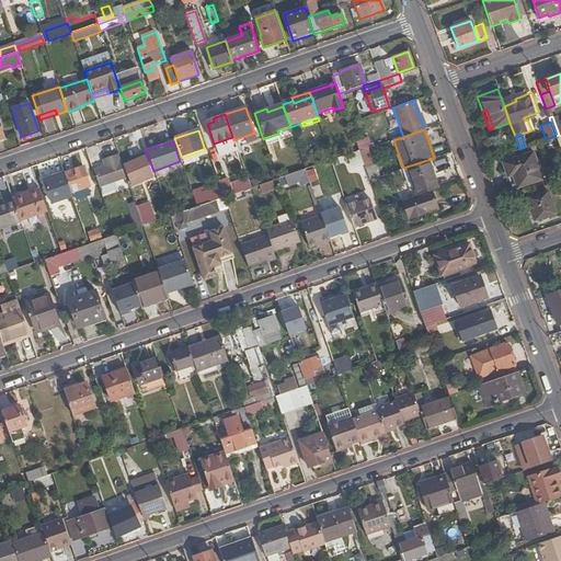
[(359,152),(364,165),(365,168),(373,165),(367,149),(359,152)]
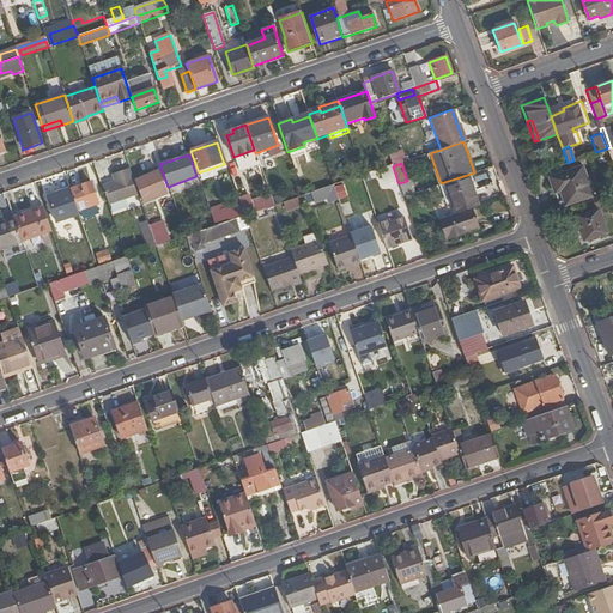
[(392,165),(382,169),(388,184),(398,181),(393,167),(392,165)]
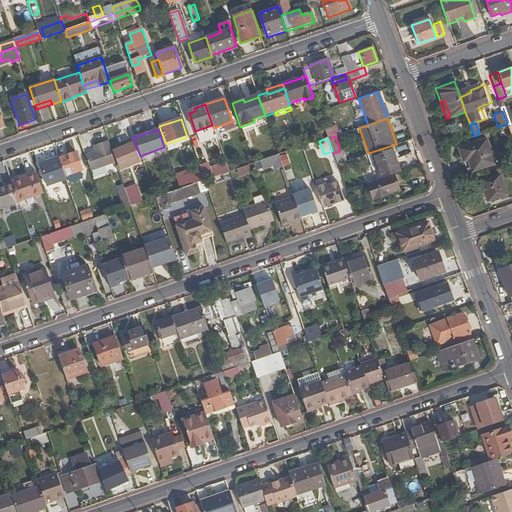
[(494,163),(486,139),(458,148),(466,172),(494,163)]
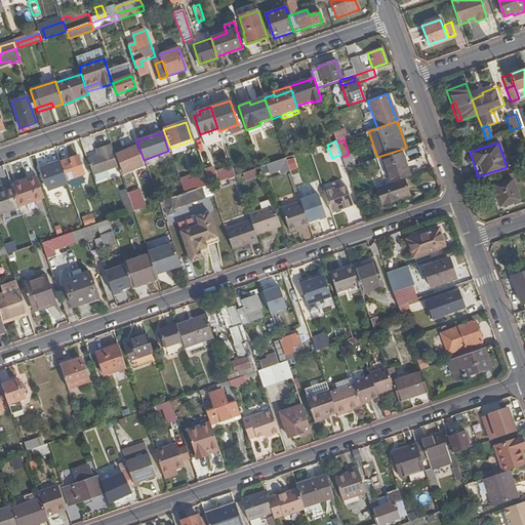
[(118,167),(110,146),(93,151),(95,156),(86,160),(92,175),(118,167)]
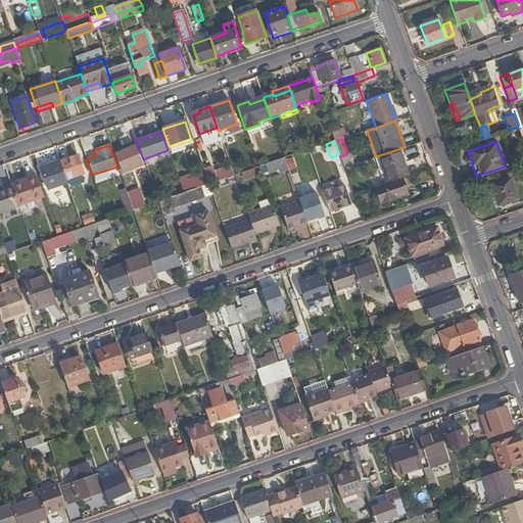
[(115,155),(123,173),(142,164),(135,147),(115,155)]
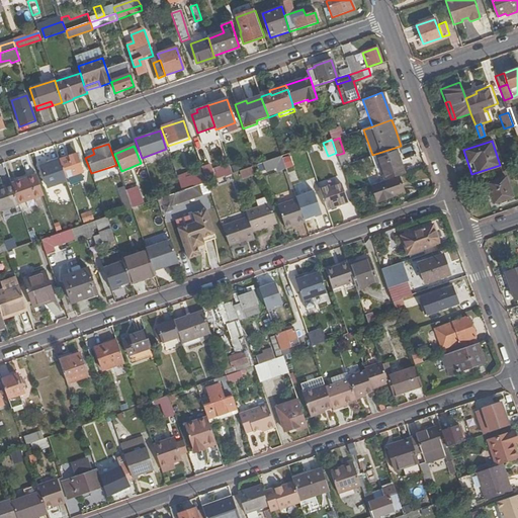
[(395,148),(375,154),(384,181),(397,177),(404,174),(395,148)]
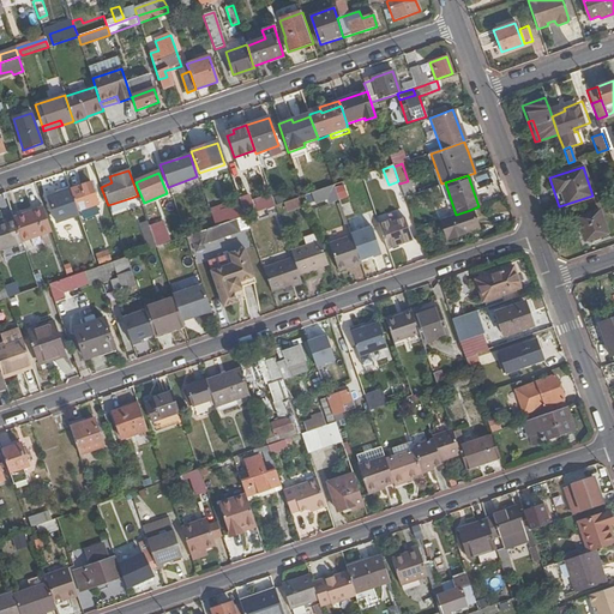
[(90,184),(70,190),(77,211),(97,204),(90,184)]
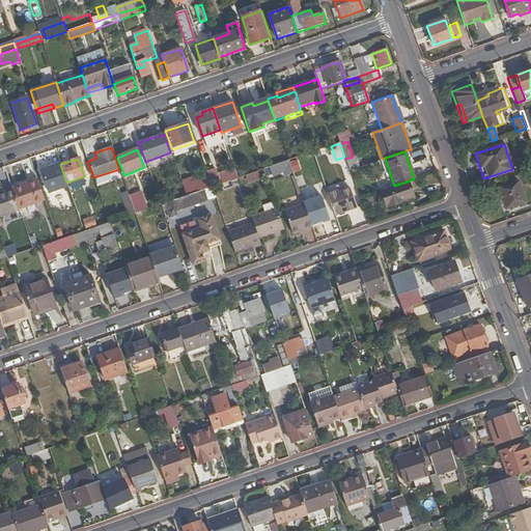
[(292,173),(288,161),(262,169),(263,173),(267,172),(267,173),(275,170),(275,171),(282,168),(284,175),(292,173)]
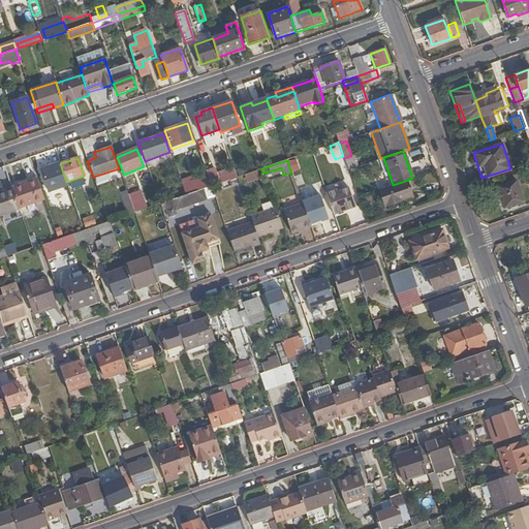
[(66,182),(60,163),(40,170),(48,192),(67,186),(66,182)]
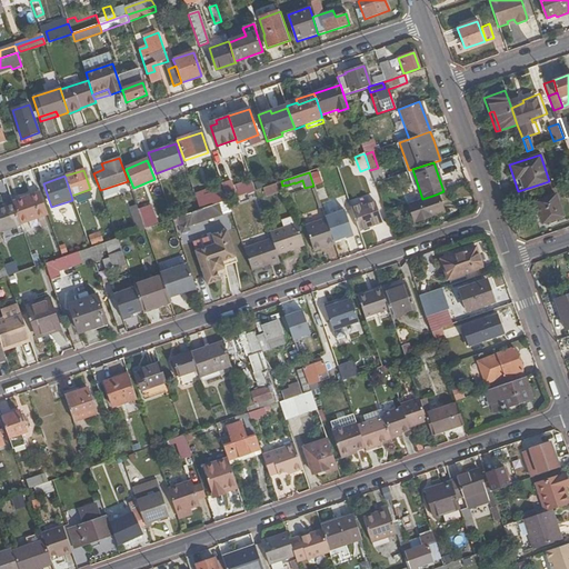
[(227,200),(235,198),(229,182),(221,186),(223,192),(227,200)]
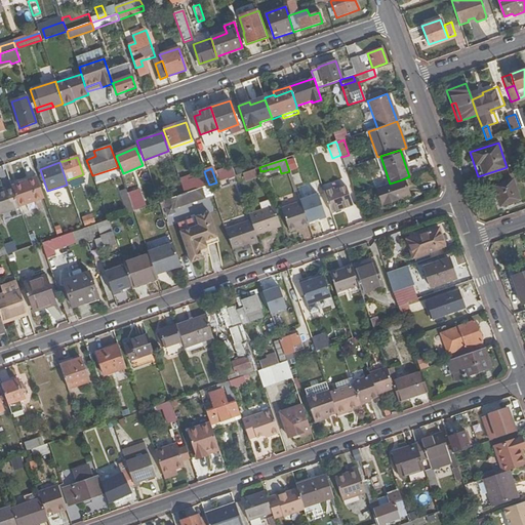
[(200,188),(209,185),(206,177),(189,184),(188,180),(179,183),(184,194),(200,188)]
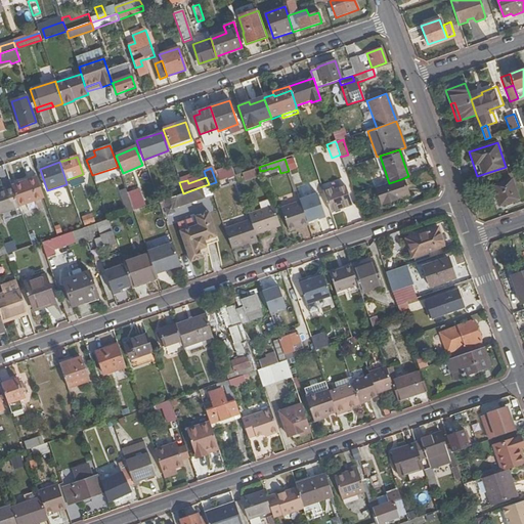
[(11,187),(17,206),(43,197),(36,178),(11,186),(11,187)]
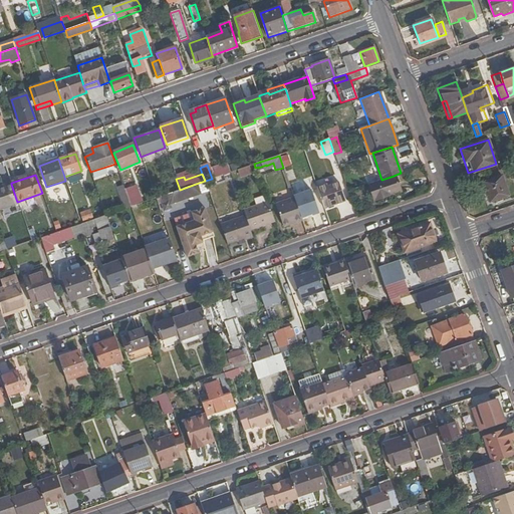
[(381,180),(368,185),(373,202),(400,194),(394,176),(381,180)]
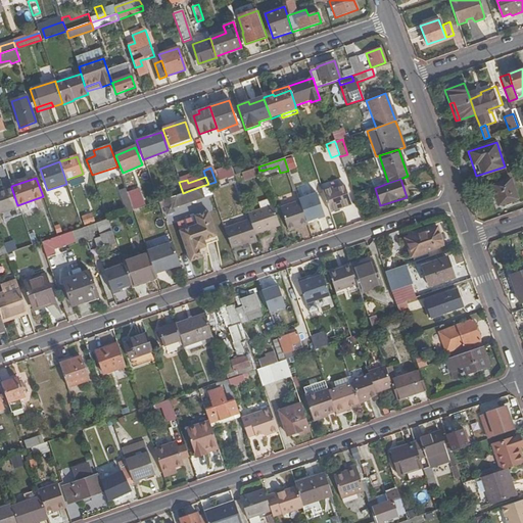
[(518,198),(511,179),(491,185),(497,204),(518,198)]
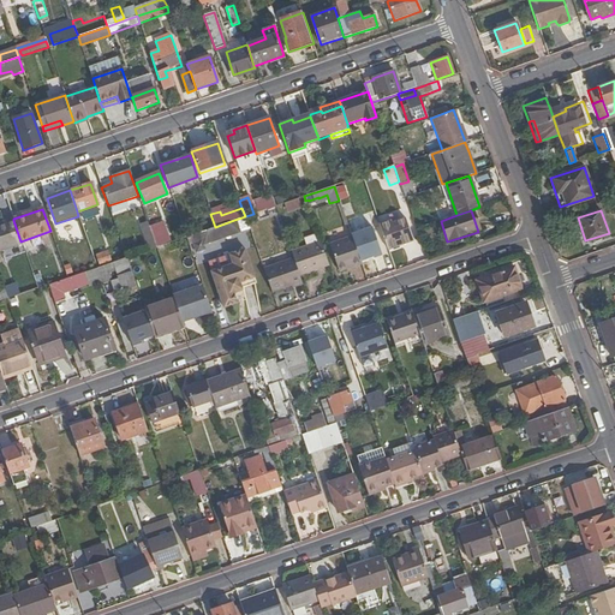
[(0,251),(22,244),(21,242),(13,220),(0,224),(0,251)]
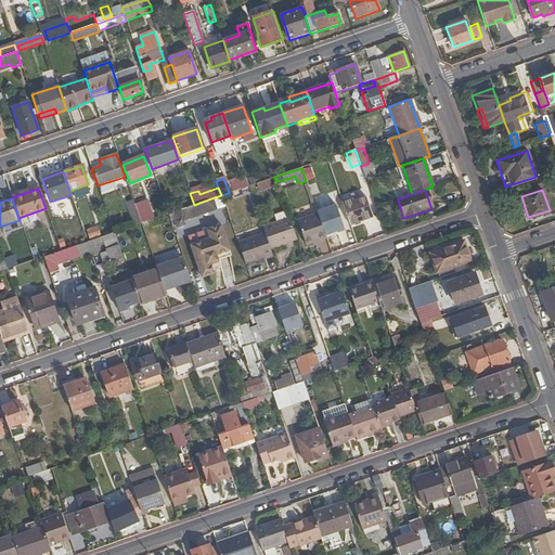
[(63,198),(50,203),(53,210),(66,206),(63,198)]
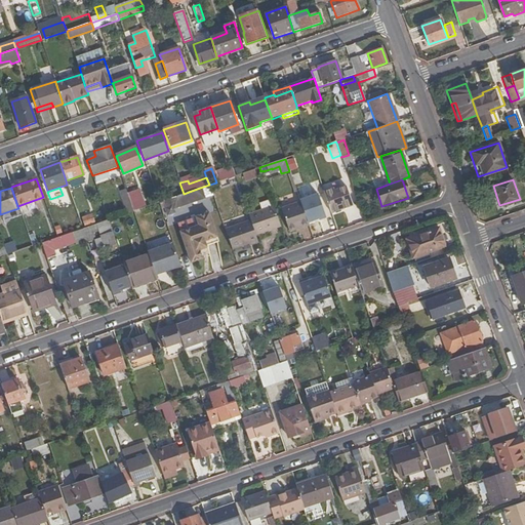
[(184,194),(171,198),(174,207),(204,198),(200,188),(184,194)]
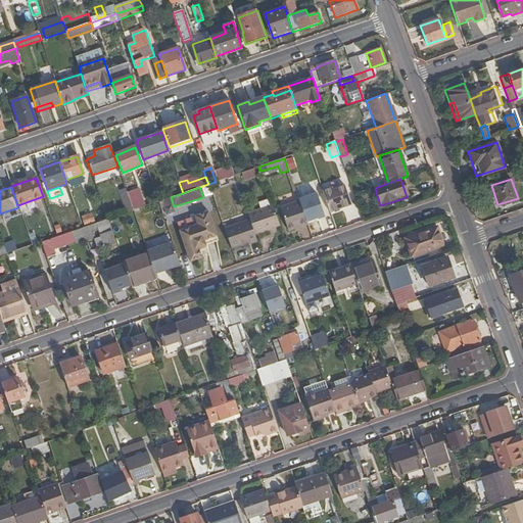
[(126,212),(133,210),(127,192),(126,190),(119,192),(126,212)]
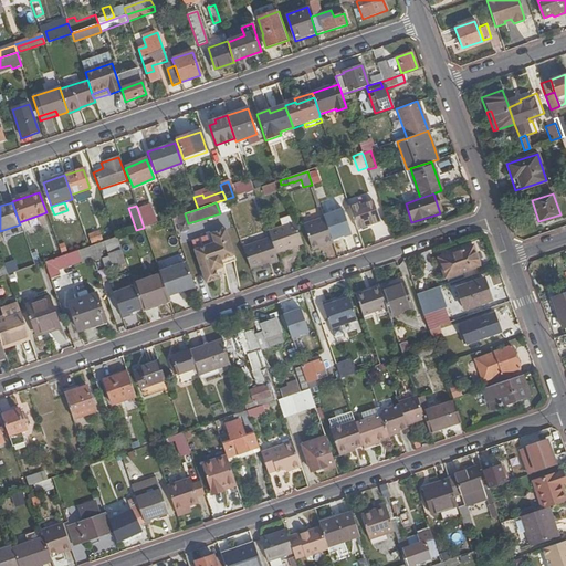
[(147,227),(149,226),(143,206),(137,208),(144,228),(147,227)]
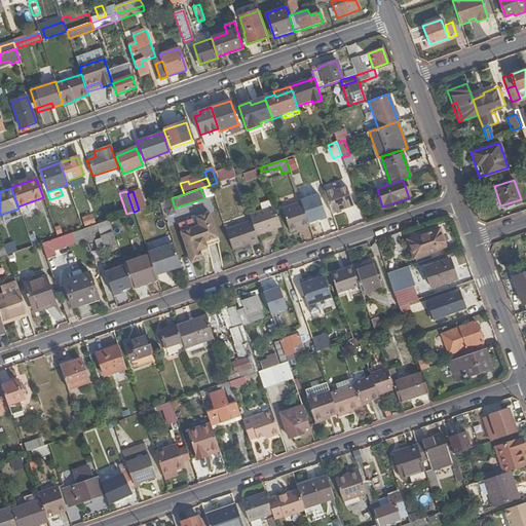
[(337,202),(329,205),(331,213),(352,205),(348,193),(335,197),(337,202)]
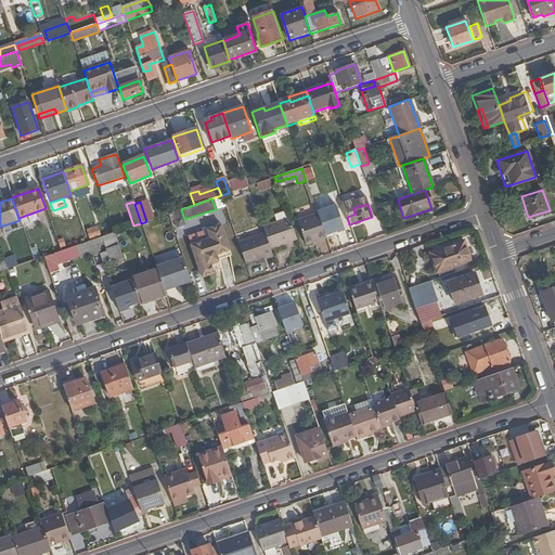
[(325,239),(318,215),(297,221),(305,246),(325,239)]
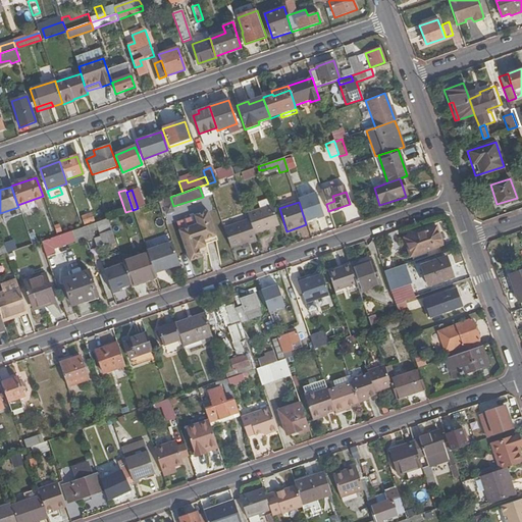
[(253,235),(278,226),(271,206),(246,214),(248,220),(253,235)]
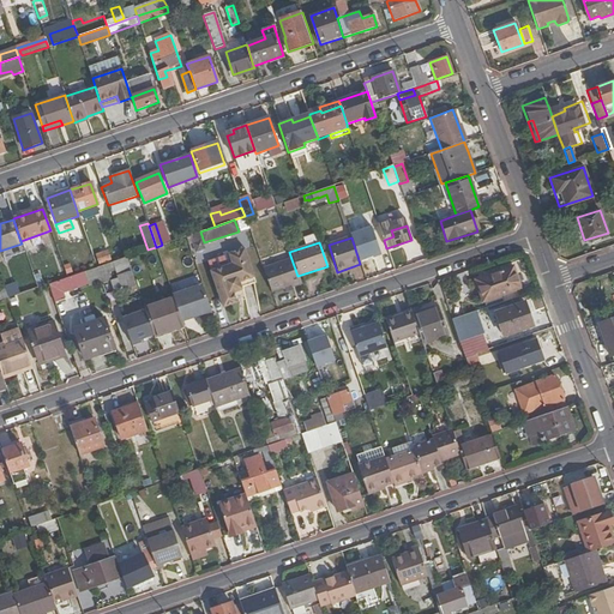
[(235,304),(233,294),(232,292),(240,289),(238,283),(253,277),(242,250),(228,254),(232,264),(209,272),(222,308),(235,304)]
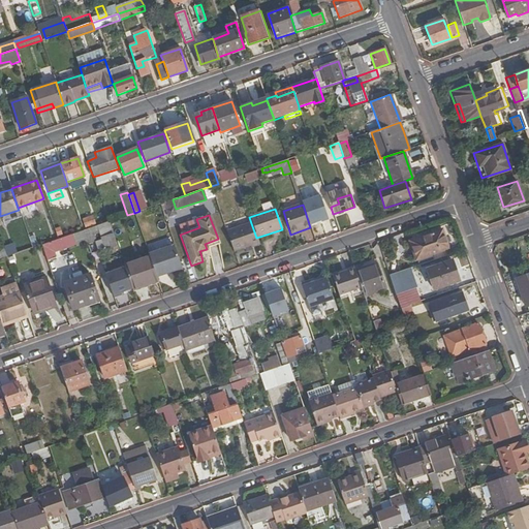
[(95,224),(92,217),(82,221),(84,228),(95,224)]
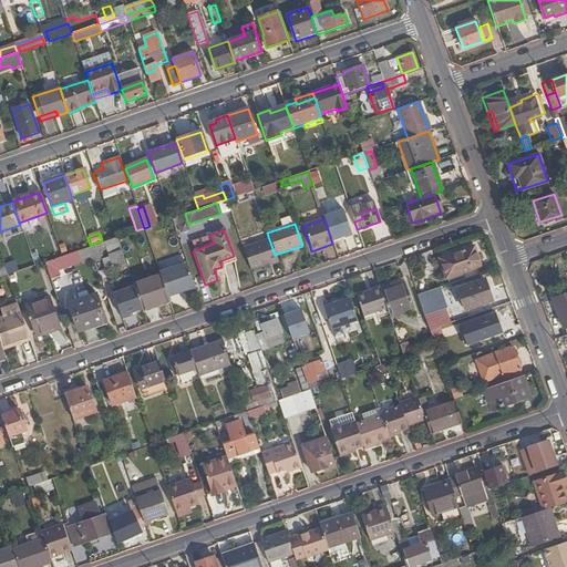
[(268,266),(278,263),(275,255),(269,239),(243,249),(250,269),(268,264),(268,266)]
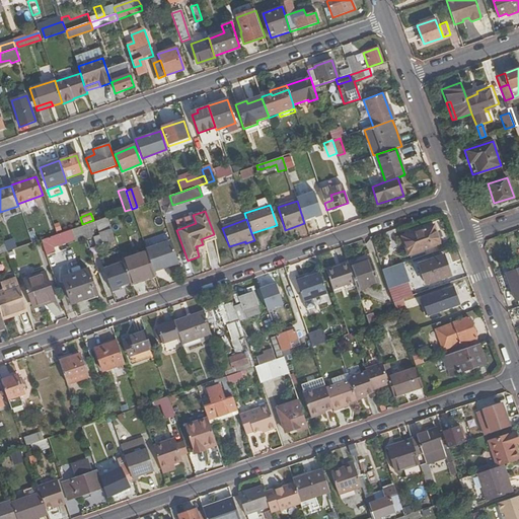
[(115,240),(110,230),(109,230),(107,225),(97,228),(100,237),(94,239),(96,246),(103,244),(115,240)]
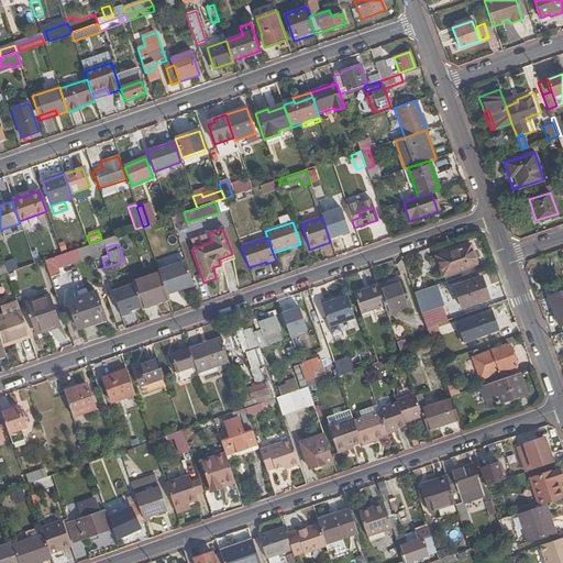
[(437,257),(443,275),(475,264),(470,245),(437,257)]
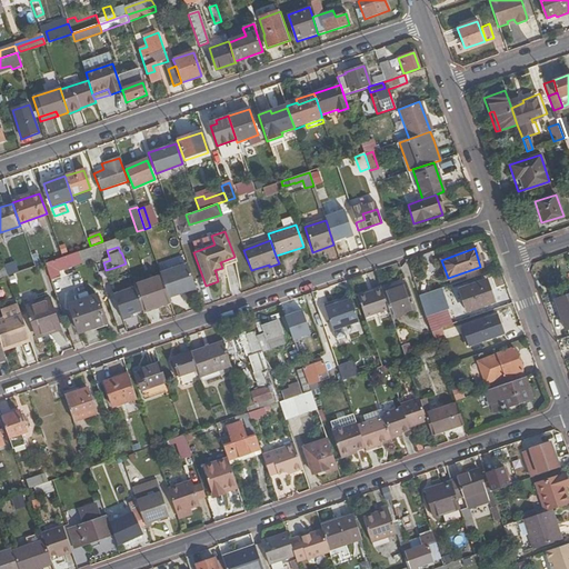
[(77,252),(61,258),(66,268),(80,262),(77,252)]
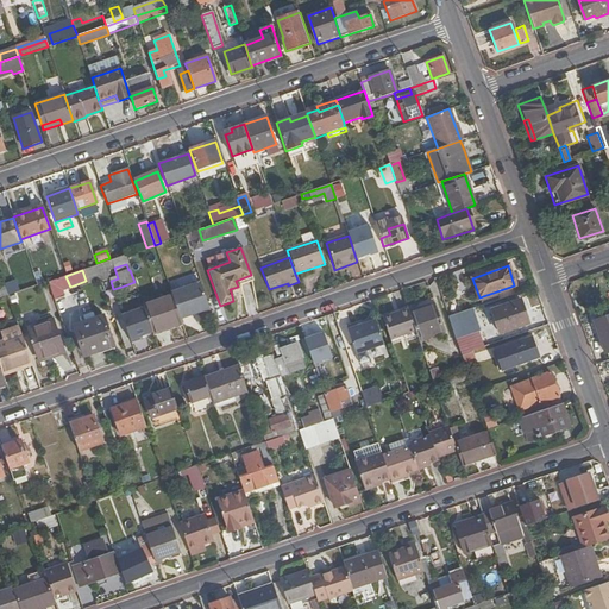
[(66,276),(46,282),(54,300),(64,296),(62,289),(70,287),(66,276)]
